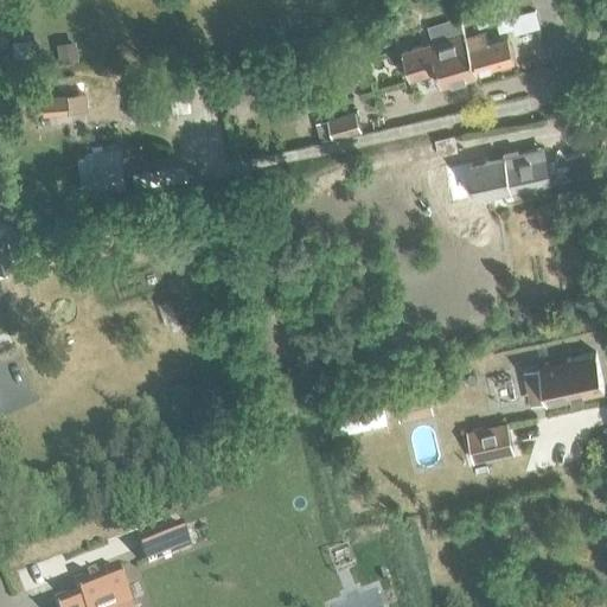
[(475,12),(479,24),(494,19),(498,29),(511,25),(513,31),(537,24),(534,11),(515,17),(512,7),(493,12),(492,7),(475,12)]
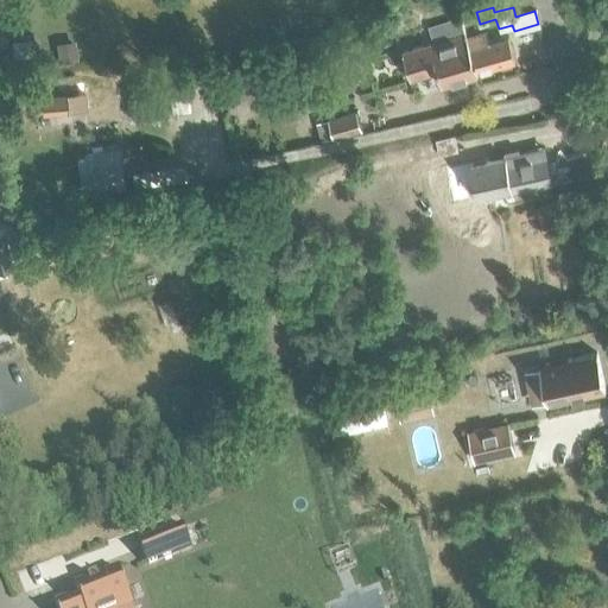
[(432,42),(400,51),(409,77),(436,69),(439,83),(476,73),(475,70),(476,69),(467,35),(466,36),(464,32),(460,17),(460,16),(428,25),(428,26),(432,42)]
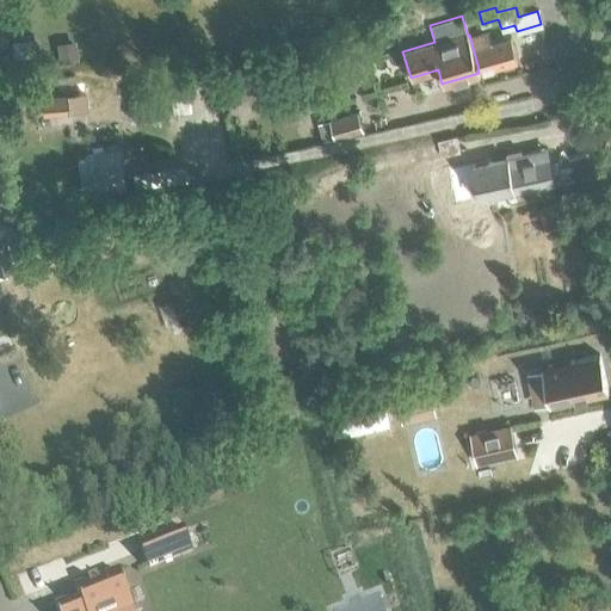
[(487,29),(469,35),(479,69),(517,59),(510,35),(497,38),(491,39),(487,29)]
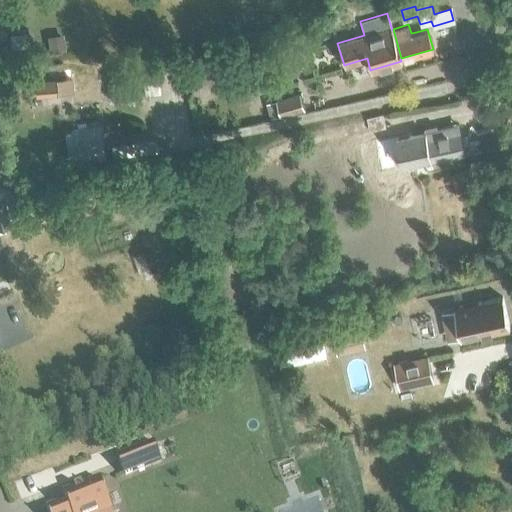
[(62,34),(47,36),(50,51),(65,49),(62,34)]
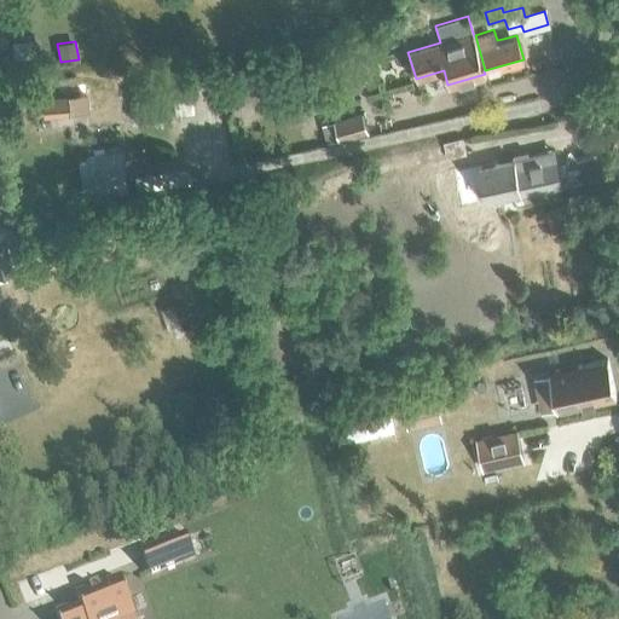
[(64,97),(39,99),(41,117),(65,115),(64,97)]
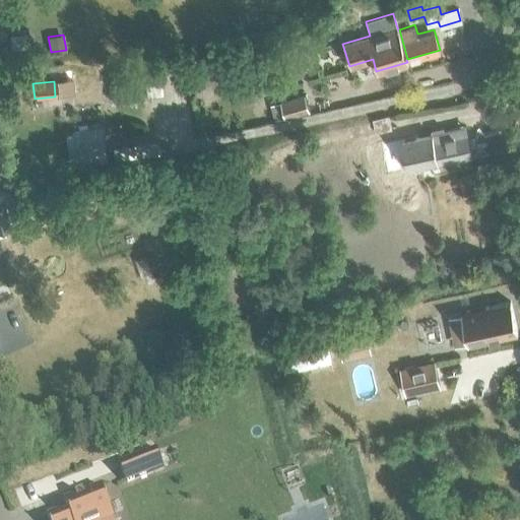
[(280,101),(285,116),(309,109),(304,93),(280,101)]
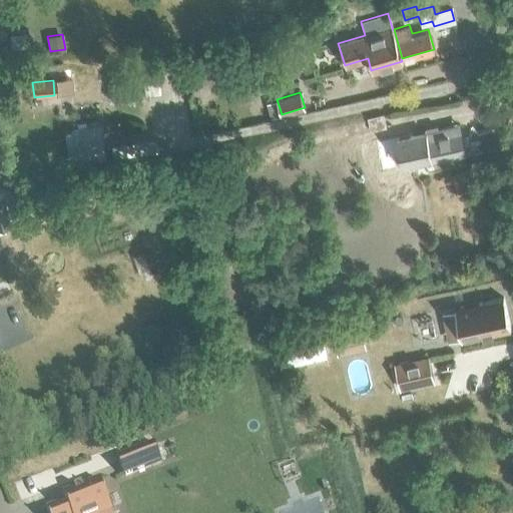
[(382,140),(389,168),(432,158),(464,151),(458,122),(439,127),(436,124),(426,126),(426,130),(382,140)]
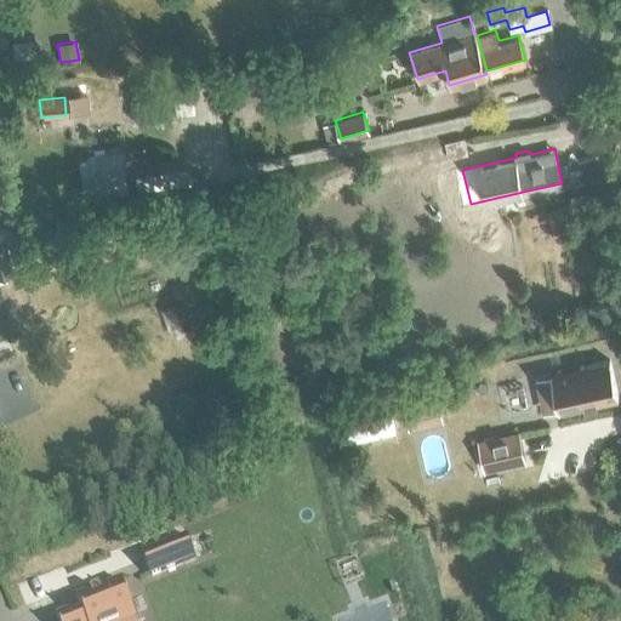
[(120,151),(87,155),(93,198),(126,193),(120,151)]
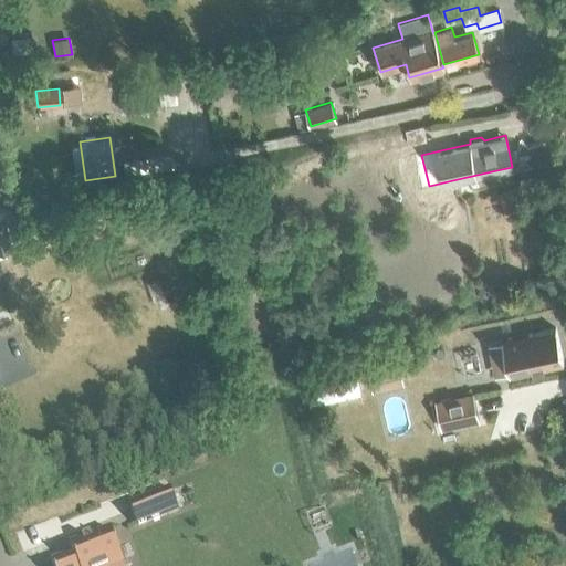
[(0,248),(10,247),(2,216),(0,216),(0,248)]
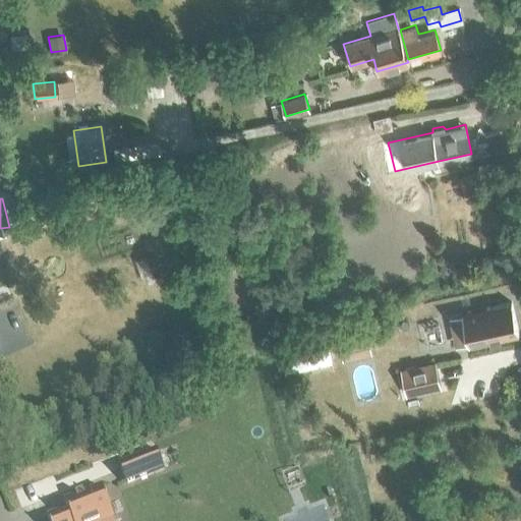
[(440,272),(451,274),(453,264),(441,262),(440,272)]
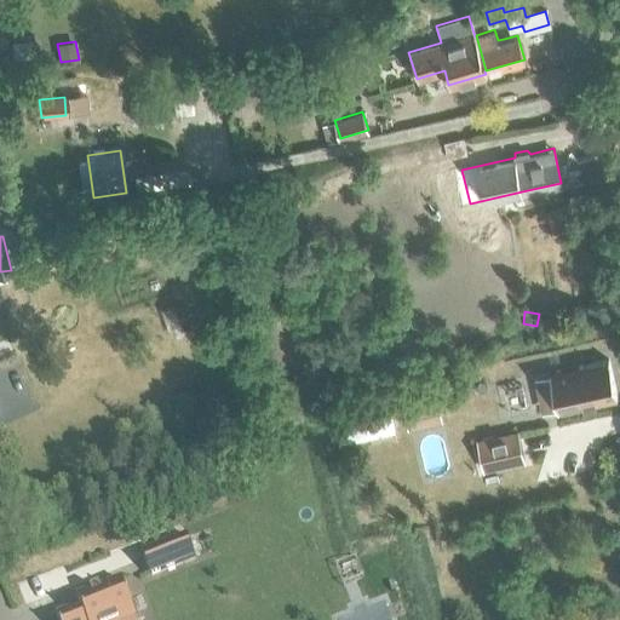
[(557,411),(616,397),(608,360),(549,373),(557,411)]
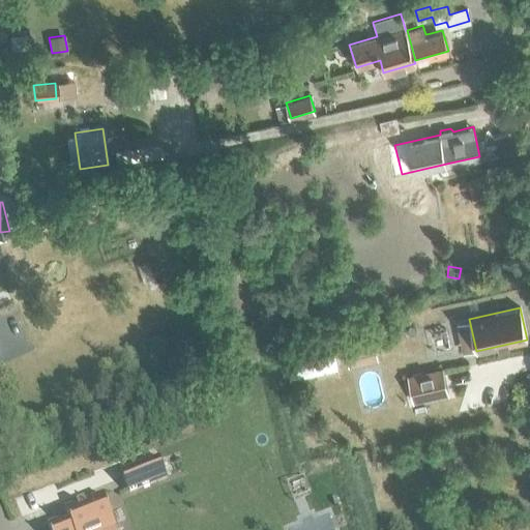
[(374,344),(345,350),(349,367),(378,360),(374,344)]
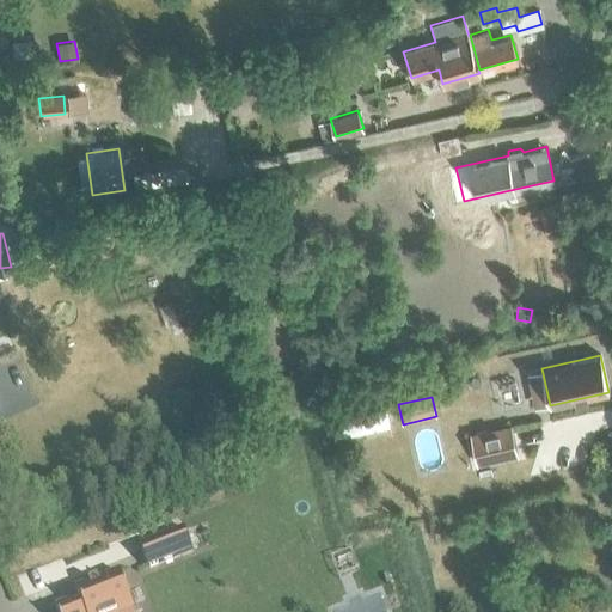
[(187,527),(140,544),(148,565),(195,548),(187,527)]
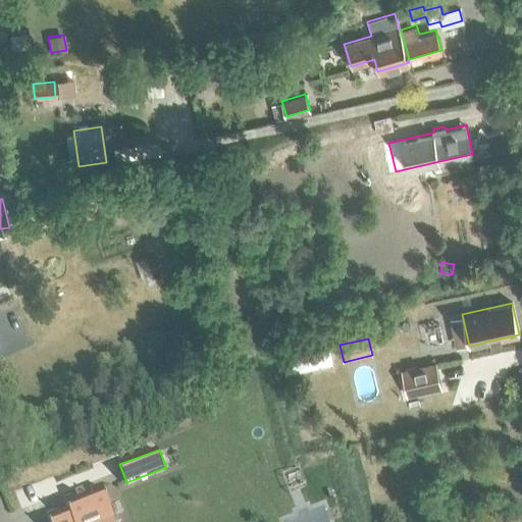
[(66,512),(47,520),(48,521),(113,521),(101,489),(63,505),(66,512)]
